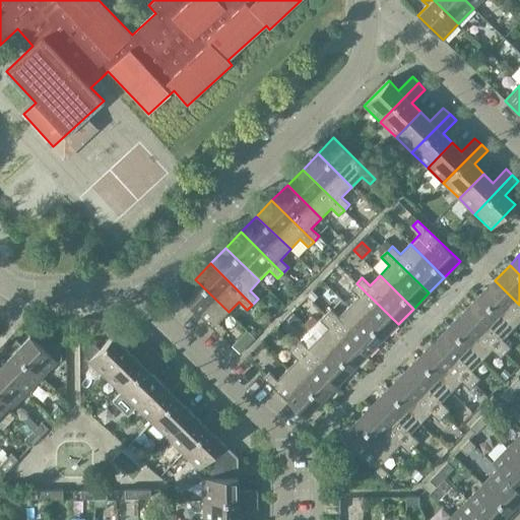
[(229,312),(195,279),(179,296),(221,336),(226,330),(218,322),(229,312)]
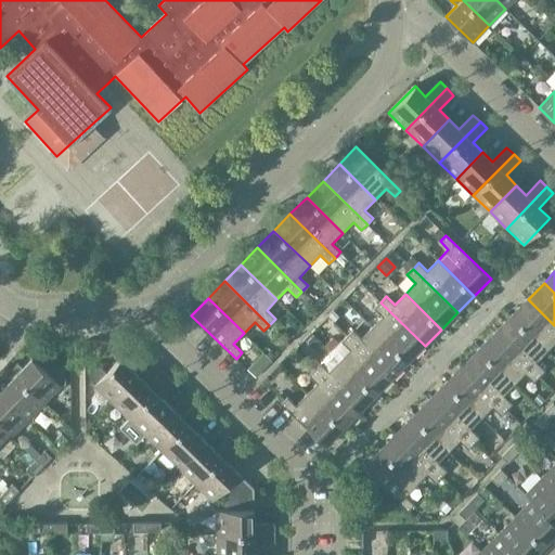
[(554,325),(528,299),(512,317),(547,351),(554,344),(554,325)]
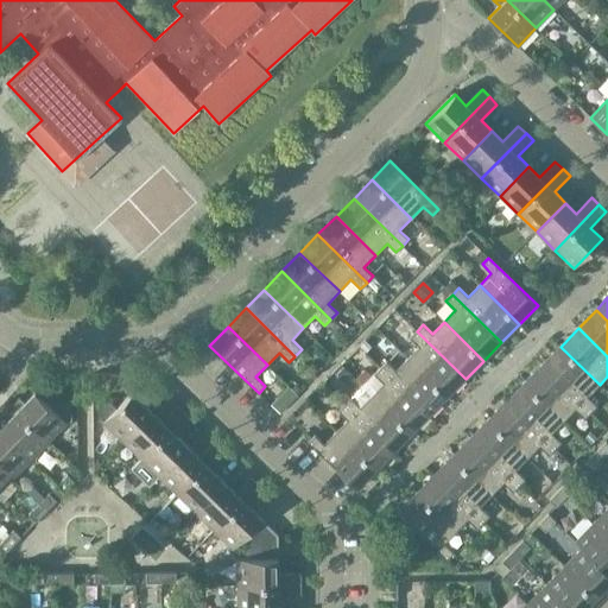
[(419,347),(407,359),(448,398),(466,379),(417,331),(410,337),(419,347)]
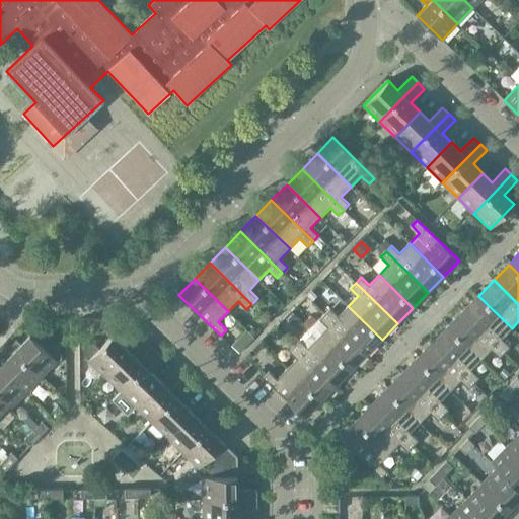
[(478,296),(462,311),(505,352),(510,347),(502,339),(512,328),(478,296)]
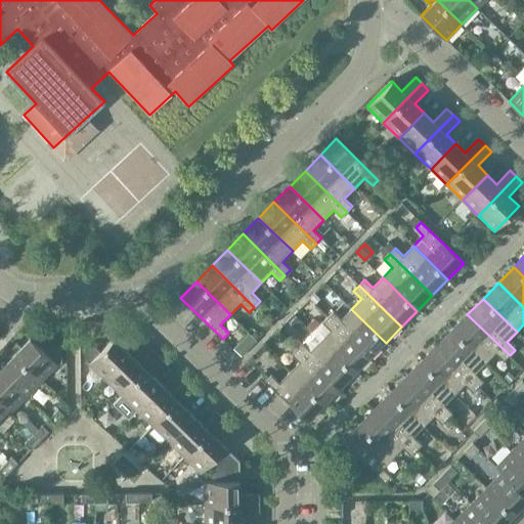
[(334,311),(328,317),(370,358),(386,343),(351,309),(342,319),(334,311)]
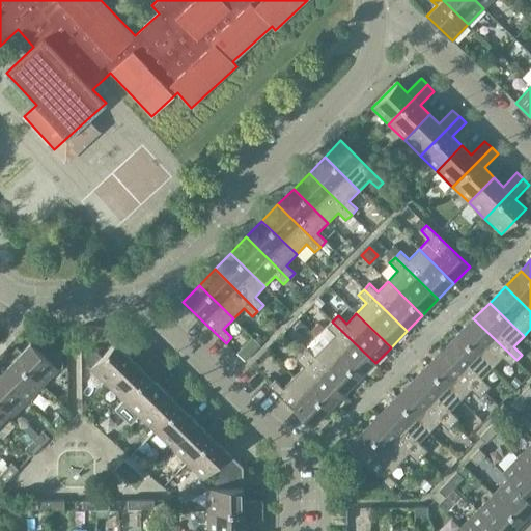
[(457,335),(493,368),(503,358),(511,366),(516,360),(473,318),(457,335)]
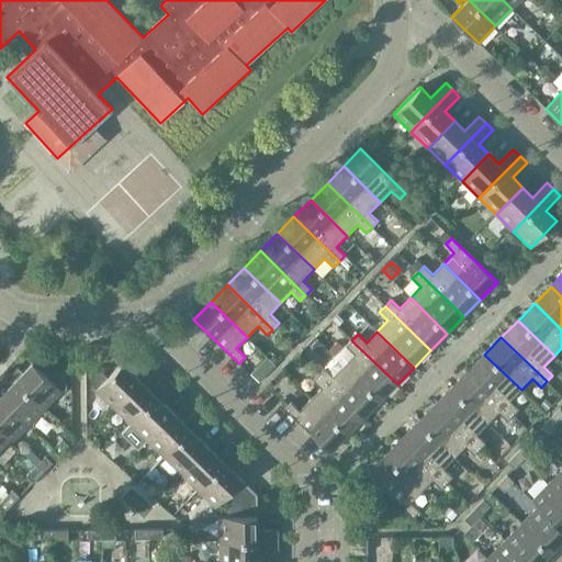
[(355,355),(344,366),(380,401),(397,384),(351,340),(346,346),(355,355)]
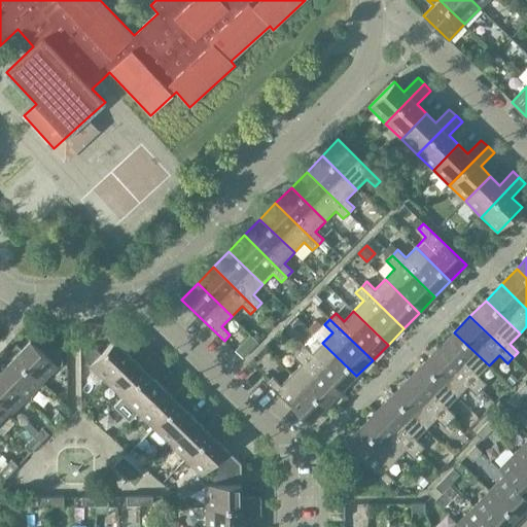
[(438,348),(482,389),(487,384),(479,376),(489,365),(454,332),(438,348)]
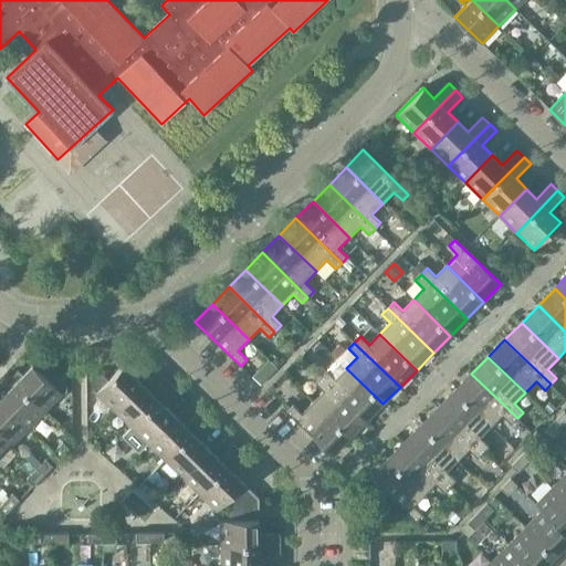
[(11,378),(45,411),(62,394),(50,381),(33,365),(23,375),(19,370),(11,378)]
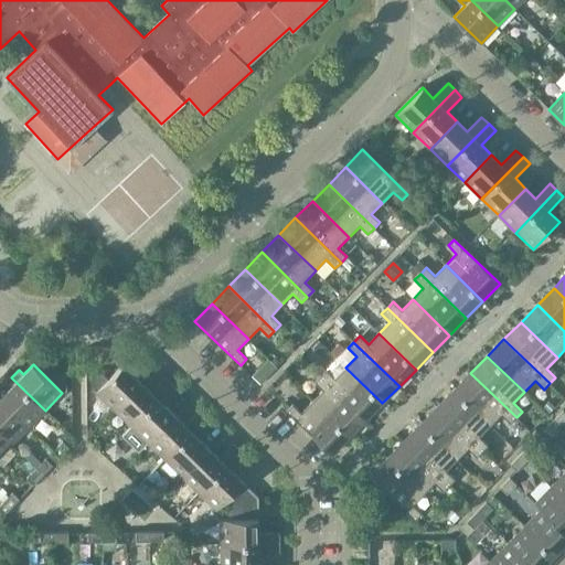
[(114,409),(140,382),(123,364),(108,380),(102,373),(92,373),(92,392),(96,392),(114,409)]
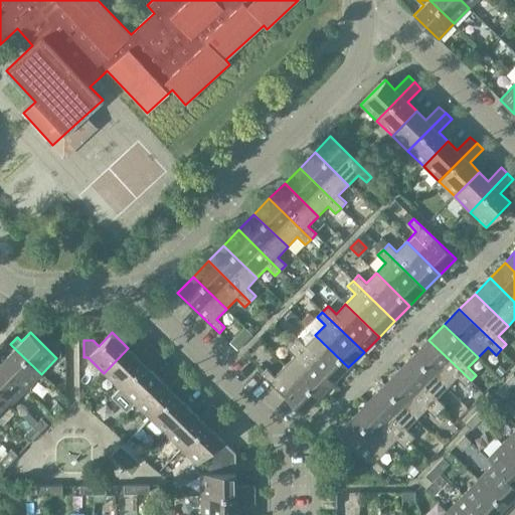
[(292,343),(333,383),(348,367),(315,335),(305,345),(297,337),(292,343)]
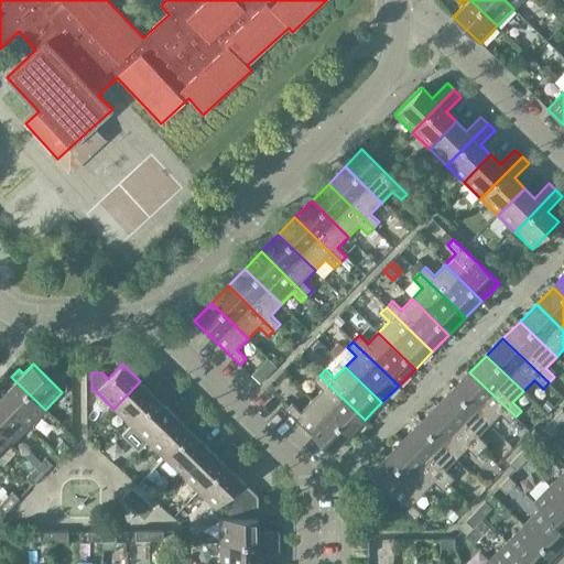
[(56,372),(50,380),(62,392),(67,392),(66,372),(56,372)]
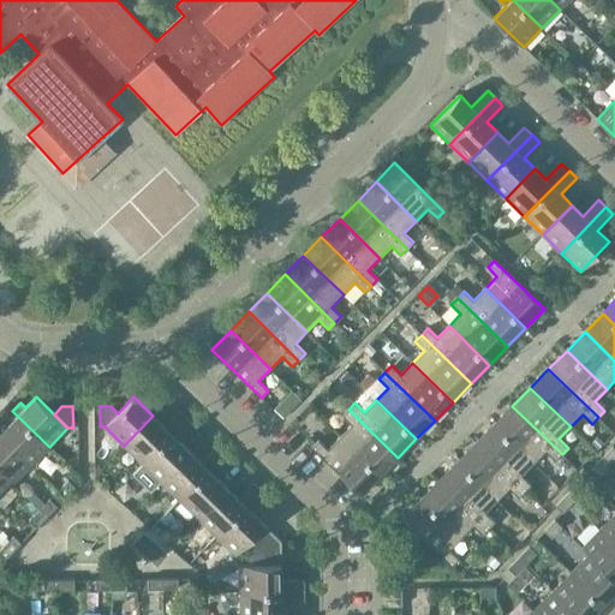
[(562,454),(512,406),(494,424),(535,464),(545,452),(555,461),(562,454)]
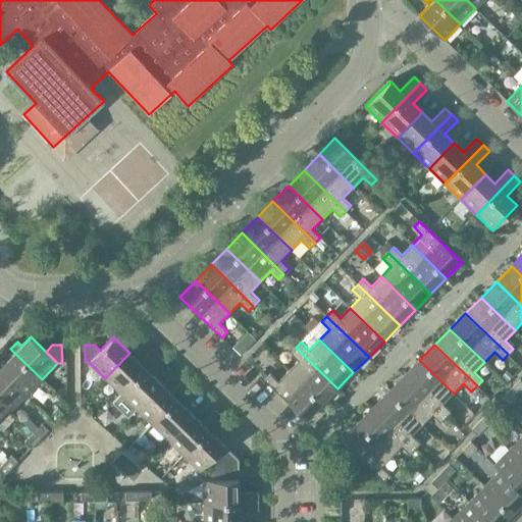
[(337,388),(296,348),(291,353),(299,361),(289,371),(322,404),(337,388)]
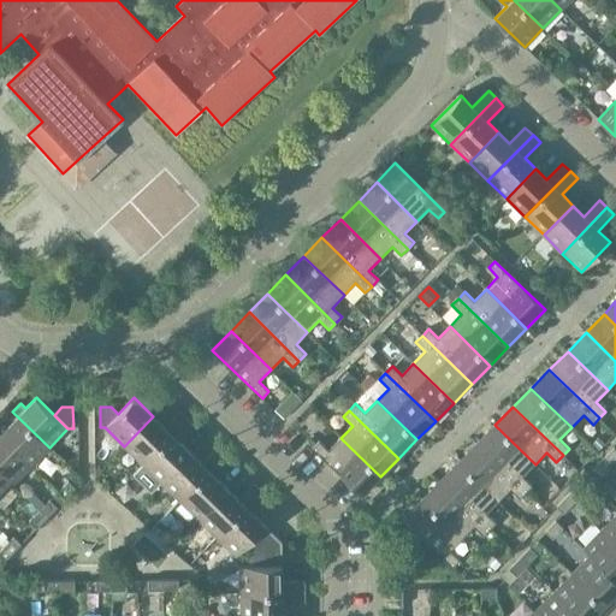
[(0,433),(0,436),(31,466),(49,448),(12,412),(4,419),(10,425),(0,433)]
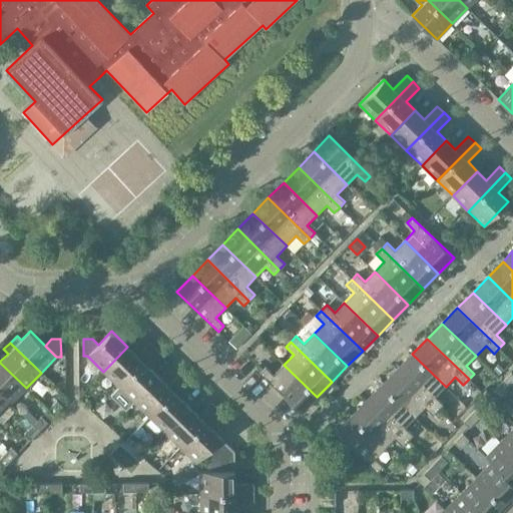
[(103,372),(119,387),(156,349),(150,343),(136,356),(127,347),(103,372)]
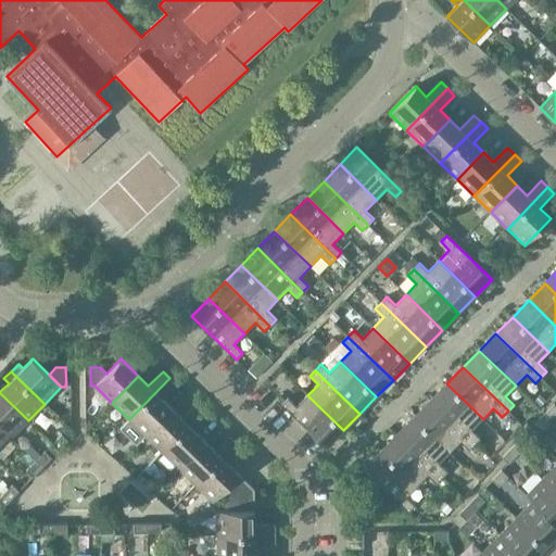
[(129,419),(146,436),(172,408),(162,399),(176,384),(169,378),(129,419)]
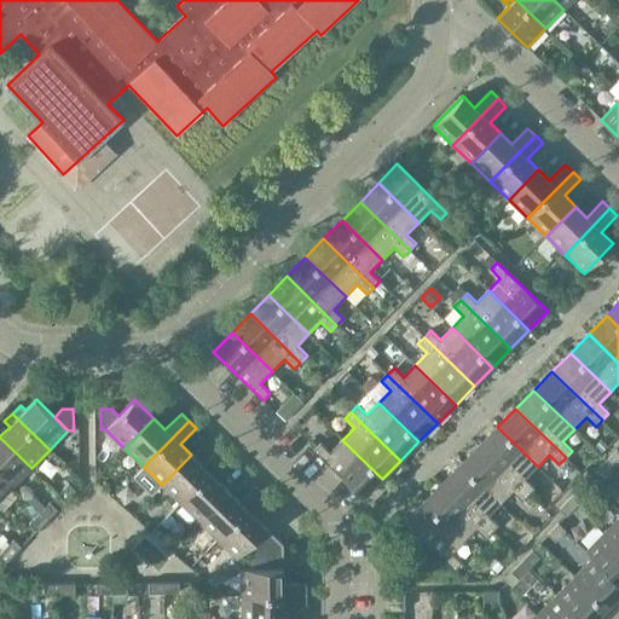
[(497,427),(479,446),(528,495),(536,489),(526,479),(538,467),(497,427)]
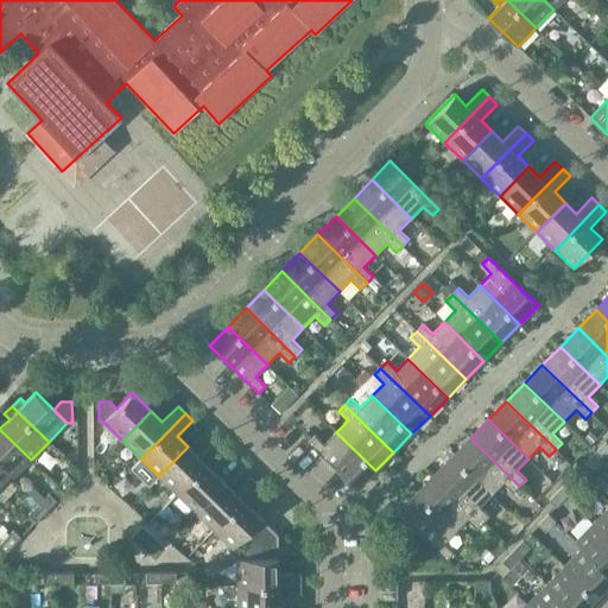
[(0,466),(13,479),(31,460),(0,430),(0,466)]
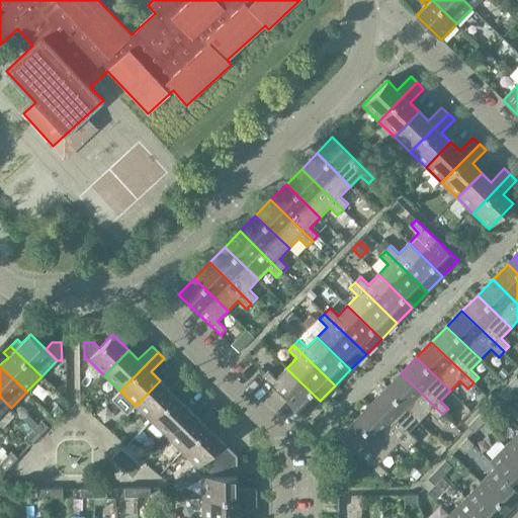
[(320,401),(286,368),(276,378),(268,370),(263,376),(305,417),(320,401)]
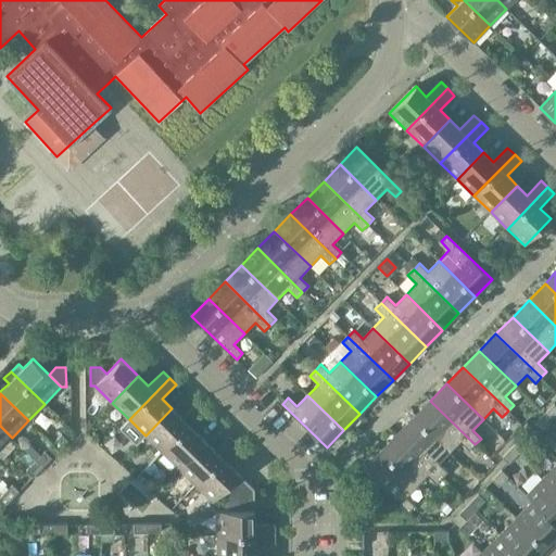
[(414,417),(450,453),(460,442),(469,451),(475,444),(430,401),(414,417)]
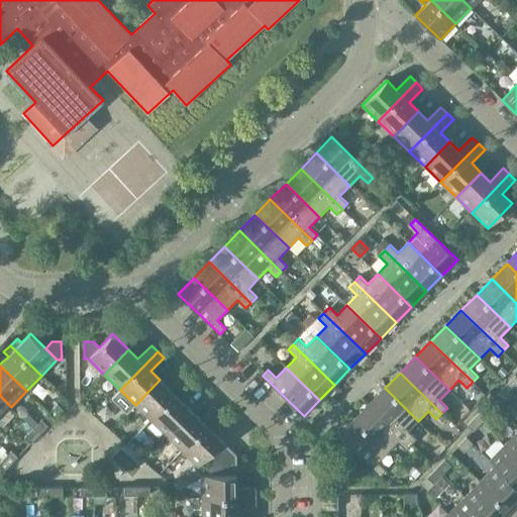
[(135,405),(150,420),(189,382),(182,376),(169,389),(160,380),(135,405)]
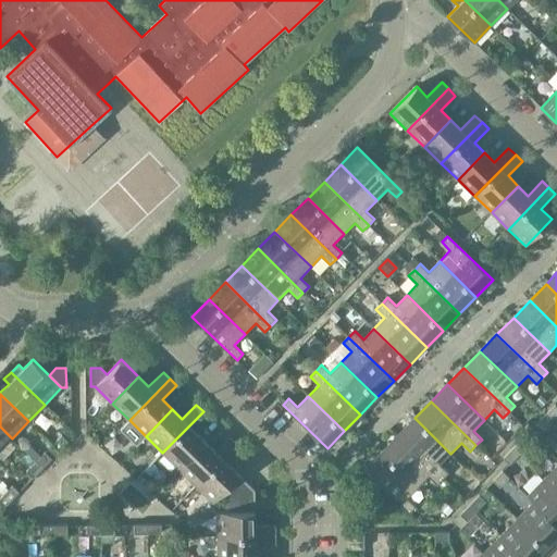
[(162,453),(180,469),(206,442),(196,432),(210,418),(203,411),(162,453)]
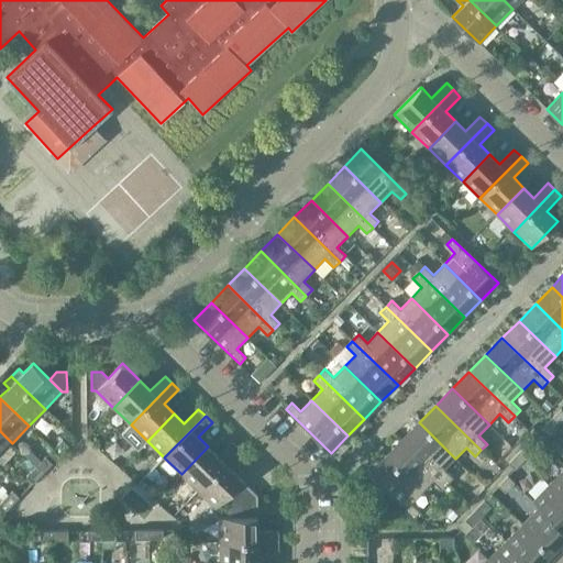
[(562,423),(554,417),(548,423),(555,430),(562,423)]
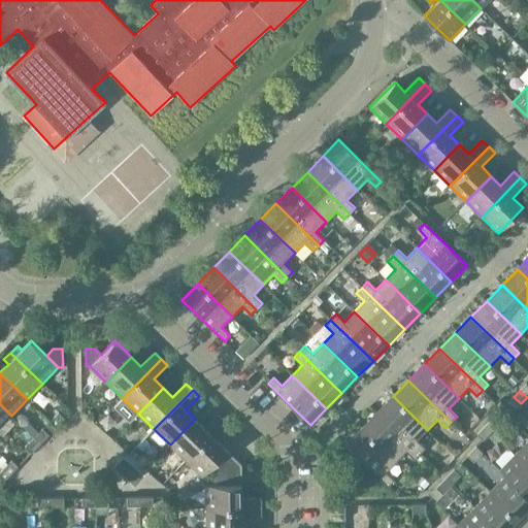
[(427,430),(393,396),(377,413),(420,454),(425,449),(418,440),(427,430)]
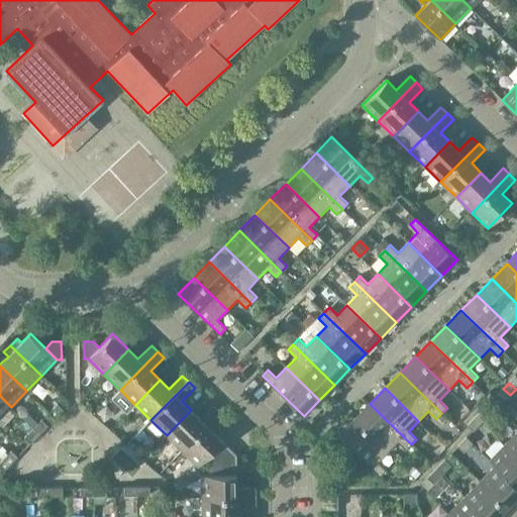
[(0,417),(11,407),(0,396),(0,417)]
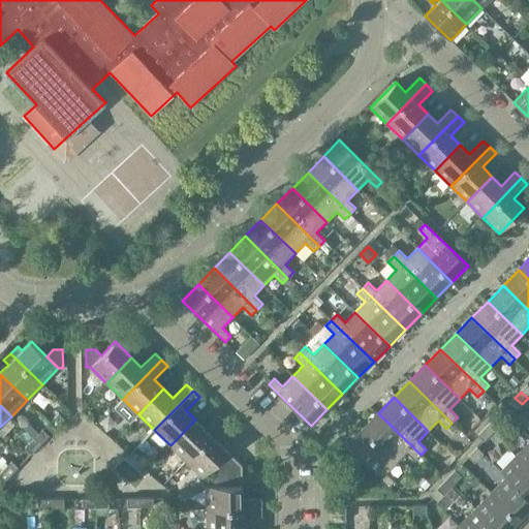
[(493,421),(499,427),(508,417),(502,411),(493,421)]
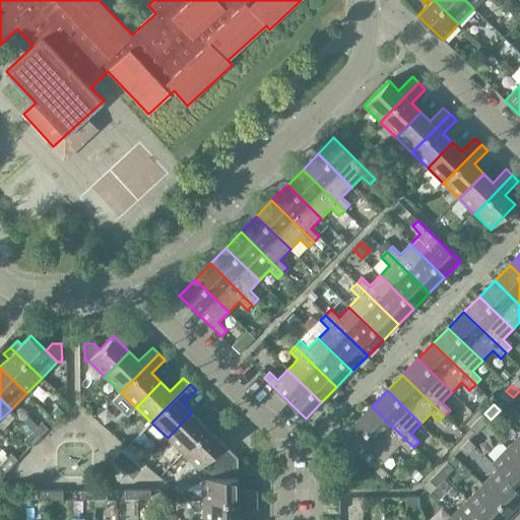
[(49,415),(55,421),(64,412),(58,406),(49,415)]
